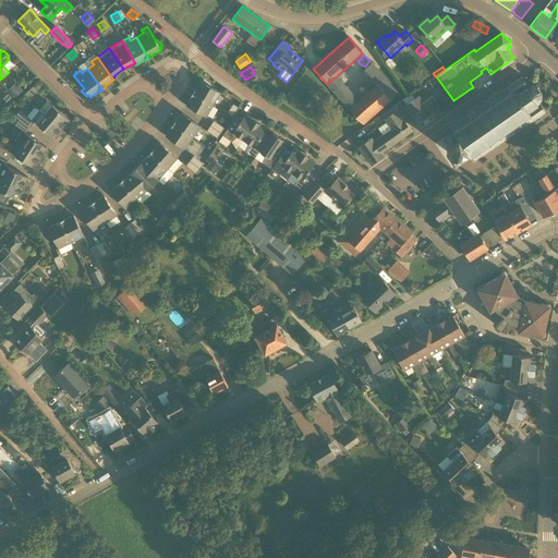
[(512,135),(514,134),(513,133),(522,126),(523,129),(524,128),(523,126),(525,125),(526,128),(532,124),(530,121),(533,120),(546,111),(540,102),(538,104),(537,102),(542,98),(542,92),(538,87),(532,85),(526,86),(528,85),(522,76),(509,85),(509,86),(499,93),(498,91),(487,98),(488,100),(480,107),(477,105),(468,112),(469,114),(460,120),(459,119),(458,120),(458,121),(451,126),(455,131),(453,132),(458,137),(455,140),(453,138),(451,137),(449,138),(449,141),(450,143),(446,146),(449,149),(447,150),(450,156),(452,155),(455,158),(466,150),(470,156),(472,155),(475,160),(482,155),(483,156),(484,155),(483,154),(492,148),(493,149),(494,148),(494,147),(501,141),(502,143),(504,142),(504,141),(512,134),(512,135)]
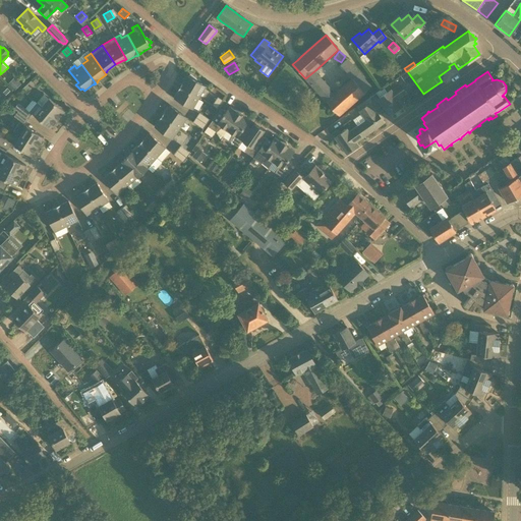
[(407,72),(401,76),(405,82),(411,78),(407,72)]
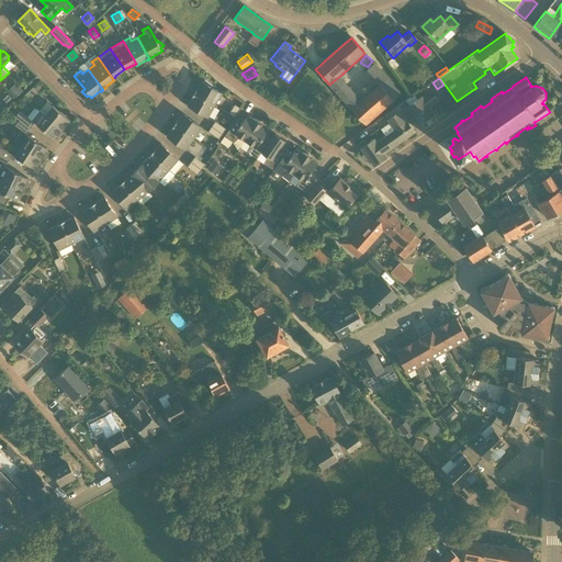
[(194,93),(215,105),(222,93),(212,88),(213,86),(205,80),(203,82),(202,81),(197,90),(197,89),(194,93)]
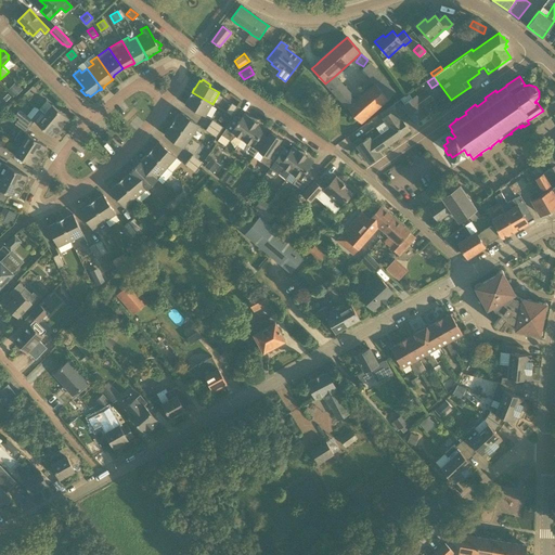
[(15,97),(23,89),(15,82),(9,89),(15,97)]
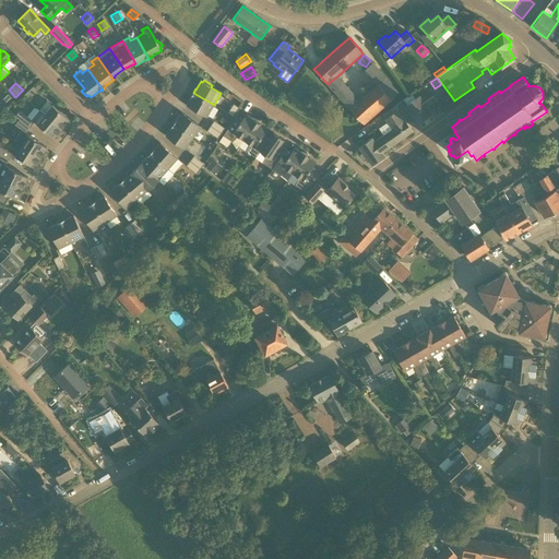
[(345,83),(334,93),(348,108),(363,125),(371,117),(378,110),(385,105),(390,100),(376,84),(358,100),(353,95),(354,94),(345,83)]
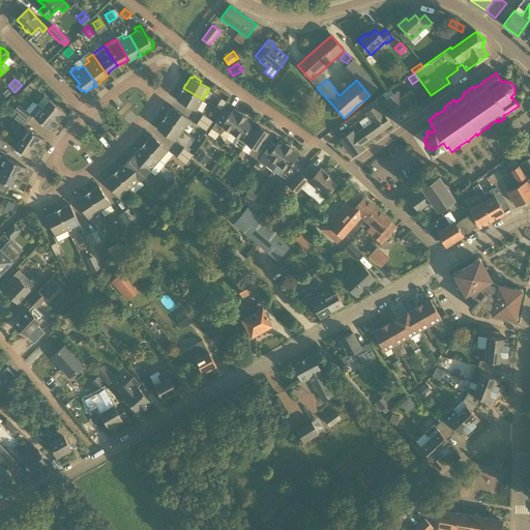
[(31,82),(22,91),(27,95),(36,87),(31,82)]
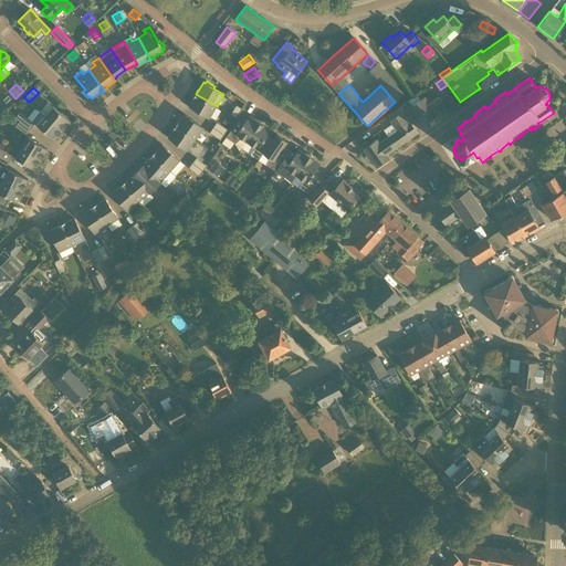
[(413,97),(401,106),(404,109),(408,116),(413,112),(423,125),(427,123),(437,115),(435,113),(431,107),(441,101),(435,92),(425,100),(423,98),(420,101),(416,95),(413,97)]
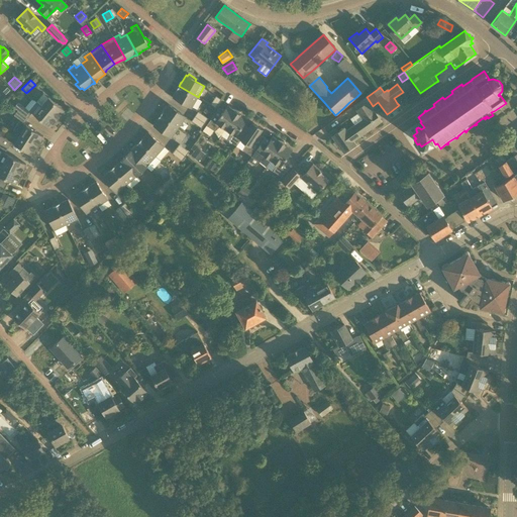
[(173,98),(191,108),(198,97),(179,86),(177,90),(173,98)]
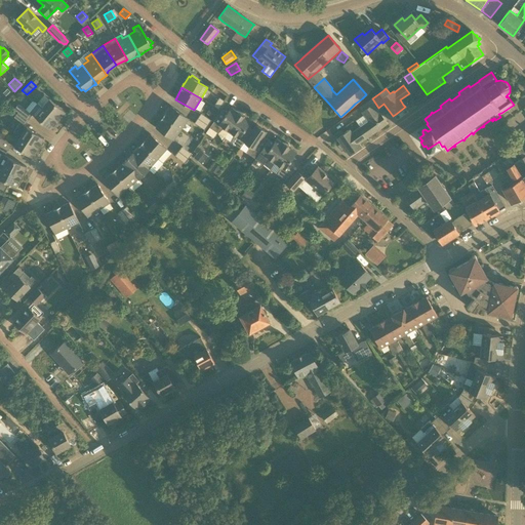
[(213,107),(218,110),(225,102),(219,97),(213,107)]
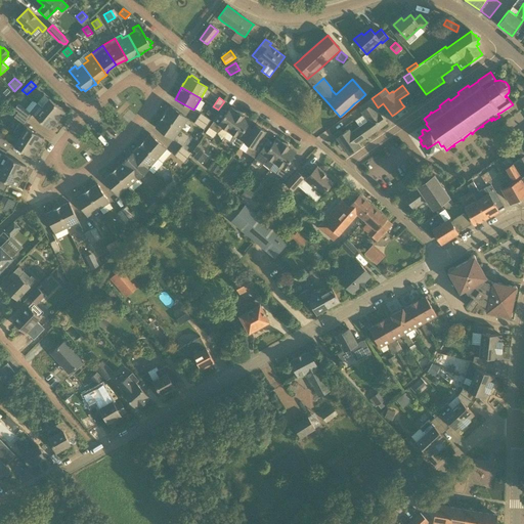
[(64,112),(49,99),(42,107),(59,122),(64,116),(62,115),(64,112)]
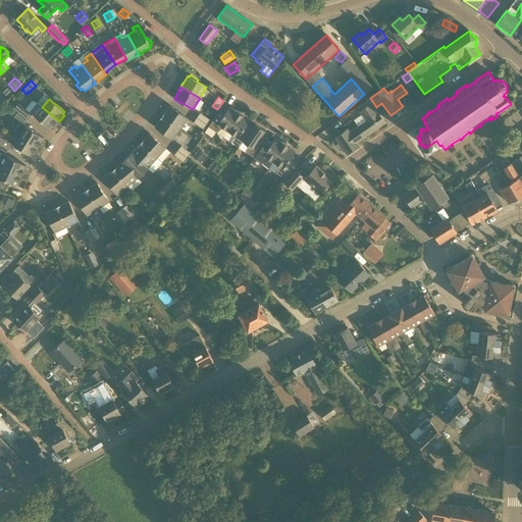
[(59,121),(42,107),(37,103),(30,112),(22,107),(21,106),(18,103),(14,108),(18,111),(17,111),(28,119),(30,117),(32,114),(35,115),(50,128),(52,126),(53,127),(59,121)]
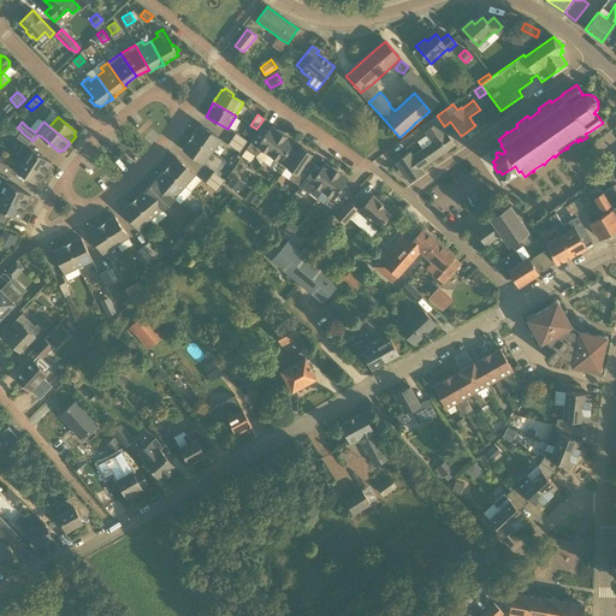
[(421,138),(416,141),(422,148),(432,161),(440,155),(450,149),(455,146),(446,131),(445,132),(438,122),(427,129),(424,130),(427,134),(421,138)]
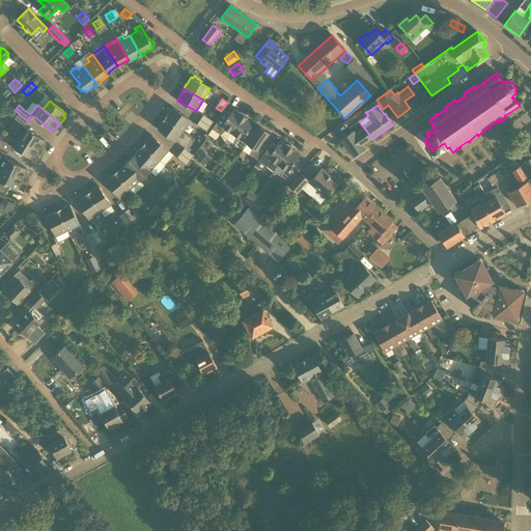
[(191,120),(173,108),(168,115),(167,114),(165,118),(183,131),(191,120)]
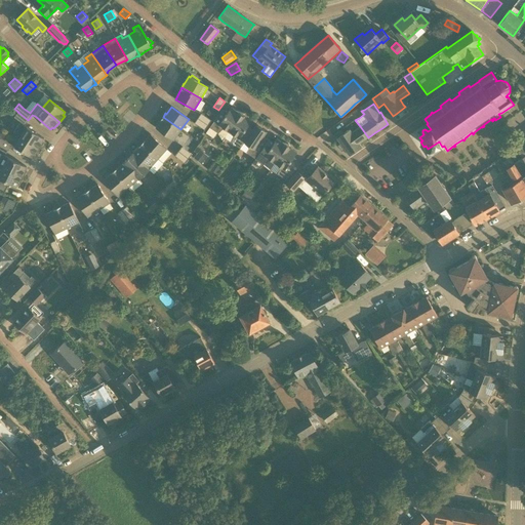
[(210,108),(206,114),(212,118),(216,112),(210,108)]
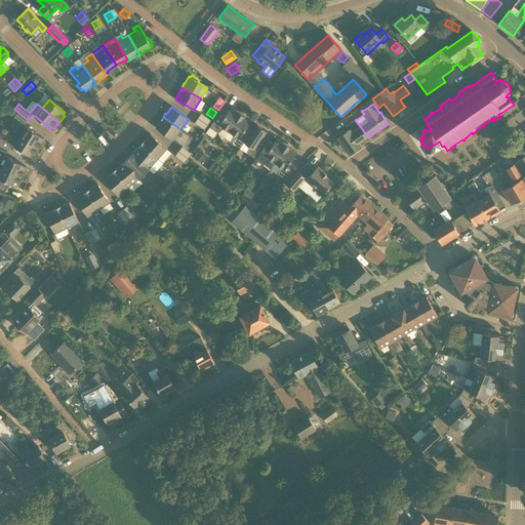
[(209,127),(218,133),(223,142),(225,138),(229,132),(242,113),(236,111),(231,108),(228,112),(226,115),(220,112),(218,115),(211,125),(209,127)]
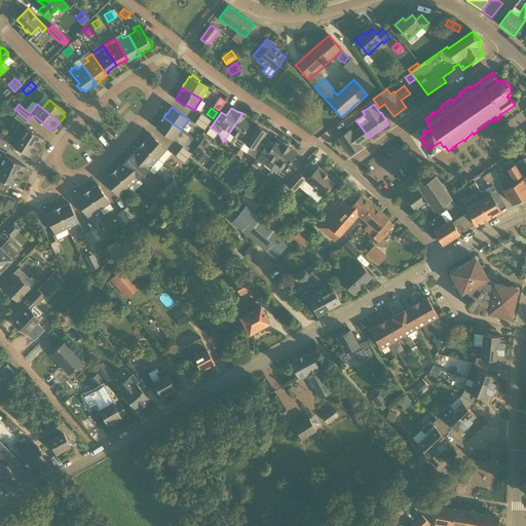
[(13,133),(21,137),(39,149),(43,143),(42,142),(43,140),(44,139),(42,138),(27,127),(24,125),(28,120),(17,112),(14,117),(20,122),(13,133)]
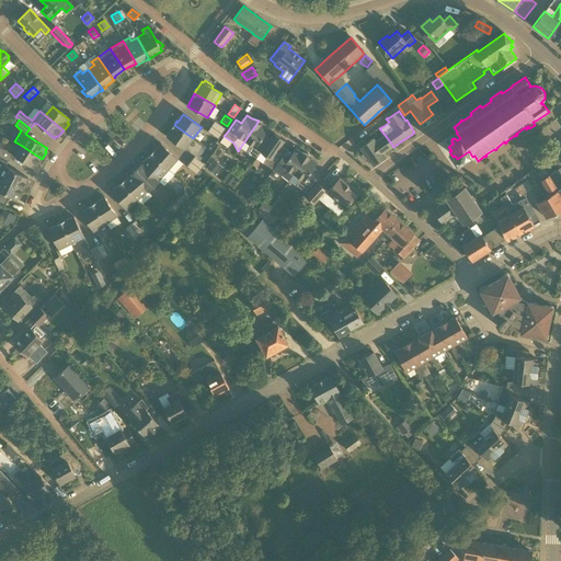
[(259,121),(244,141),(250,146),(248,152),(256,159),(268,141),(267,141),(263,138),(268,129),(263,126),(263,125),(259,121)]
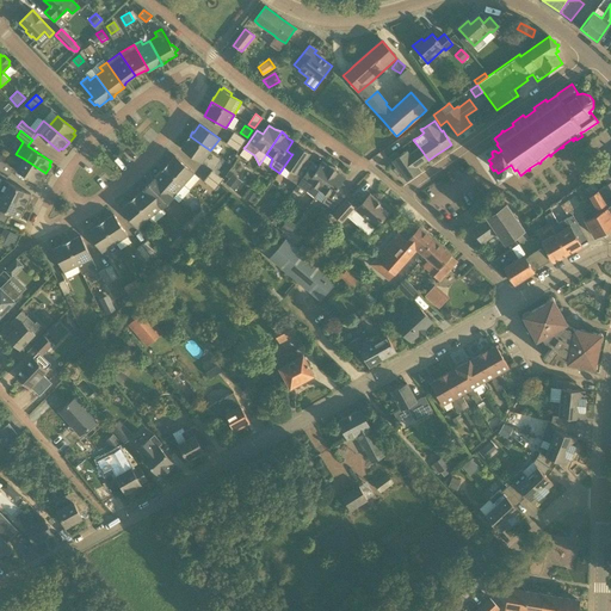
[(234,133),(230,137),(242,146),(246,140),(234,133)]
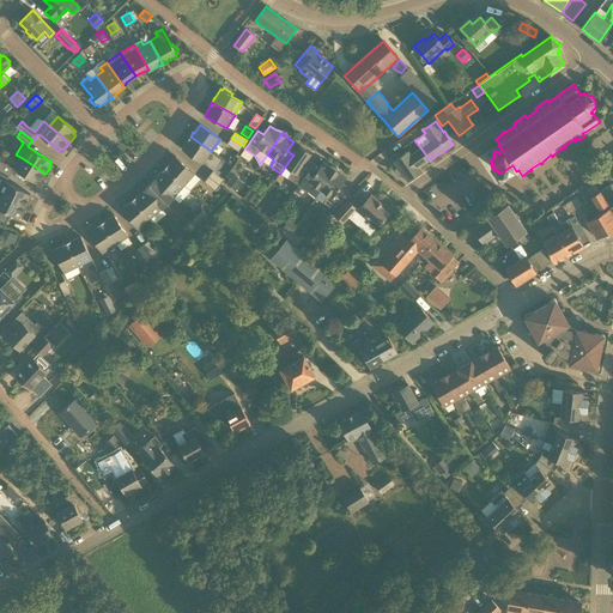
[(188,141),(182,150),(202,164),(211,151),(190,137),(187,140),(188,141)]
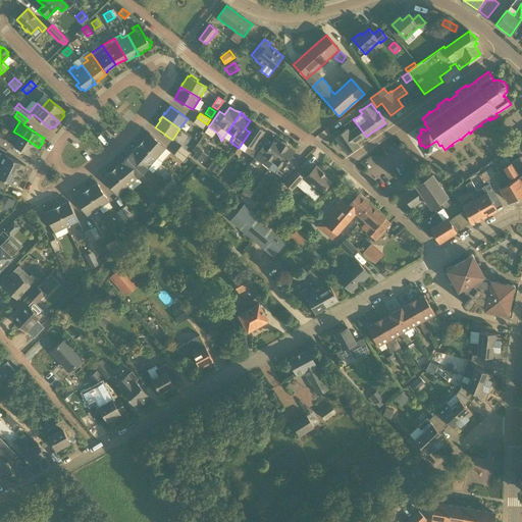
[(207,124),(197,117),(194,122),(204,129),(207,124)]
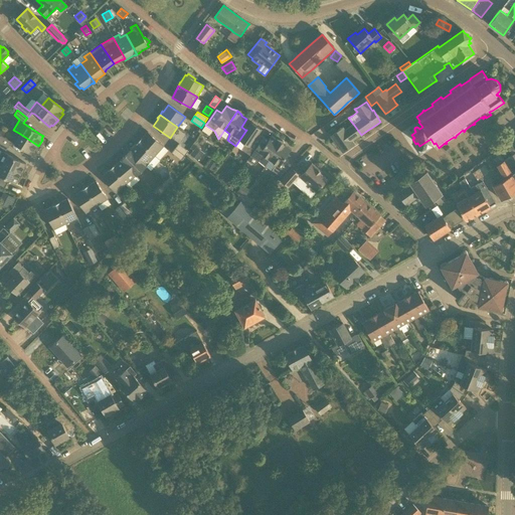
[(246,130),(235,146),(242,150),(250,156),(262,140),(256,137),(262,130),(250,122),(247,128),(245,130),(246,130)]
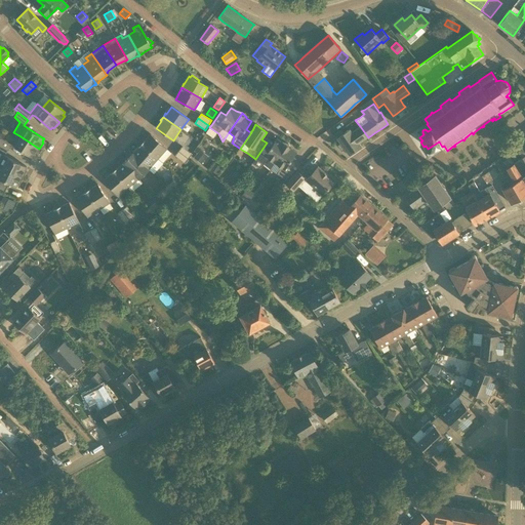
[(350,129),(336,138),(349,156),(362,147),(360,144),(368,137),(360,126),(352,132),(350,129)]
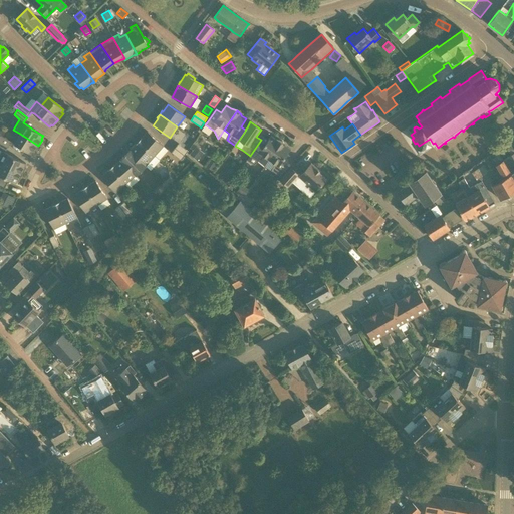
[(142,138),(139,141),(155,156),(163,146),(148,132),(142,138)]
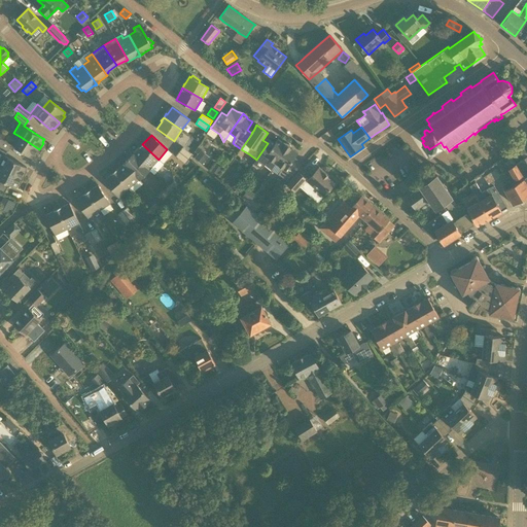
[(39,149),(21,137),(14,147),(32,159),(33,155),(35,156),(37,152),(39,149)]
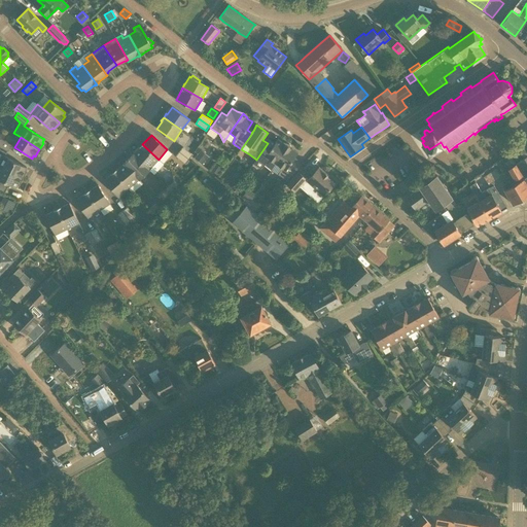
[(0,145),(8,151),(11,146),(11,145),(0,139),(0,138),(0,145)]
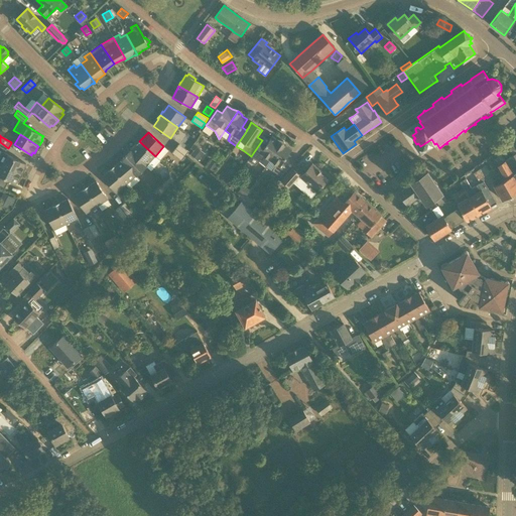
[(186,136),(183,141),(188,144),(191,140),(186,136)]
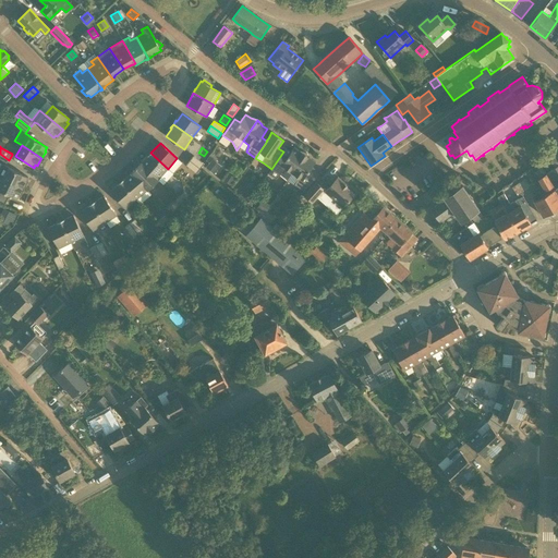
[(271,169),(268,173),(276,179),(280,174),(284,169),(292,174),(306,153),(305,153),(300,150),(300,152),(294,147),(291,152),(286,148),(283,152),(271,169)]
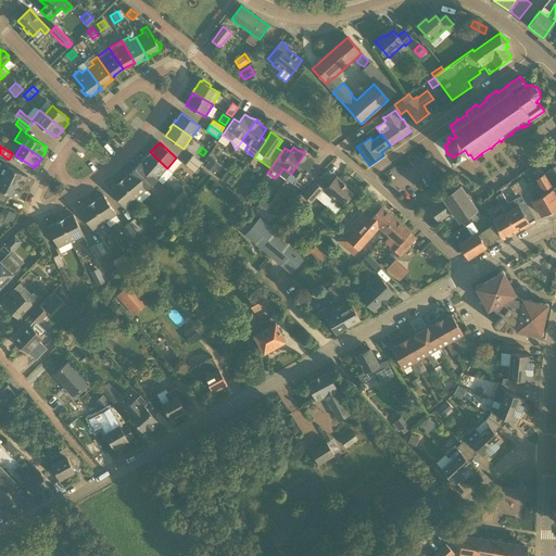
[(147,156),(141,163),(159,178),(167,168),(150,152),(147,155),(147,156)]
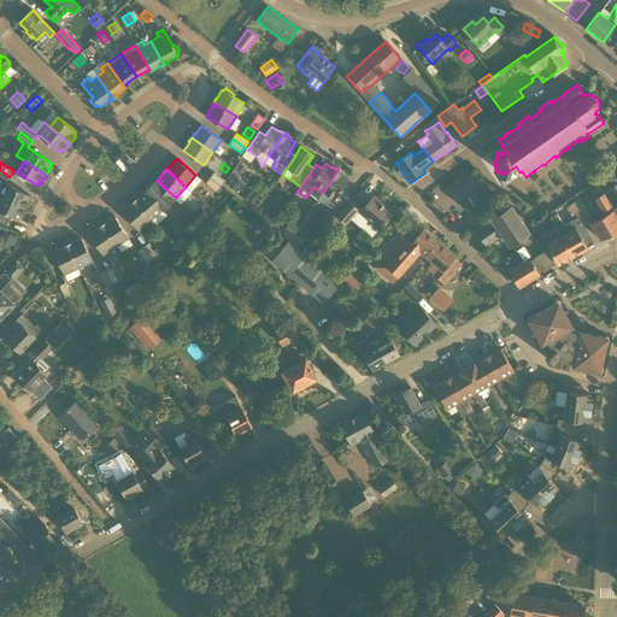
[(336,211),(336,210),(352,194),(342,188),(350,180),(344,175),(339,169),(318,199),(336,211)]
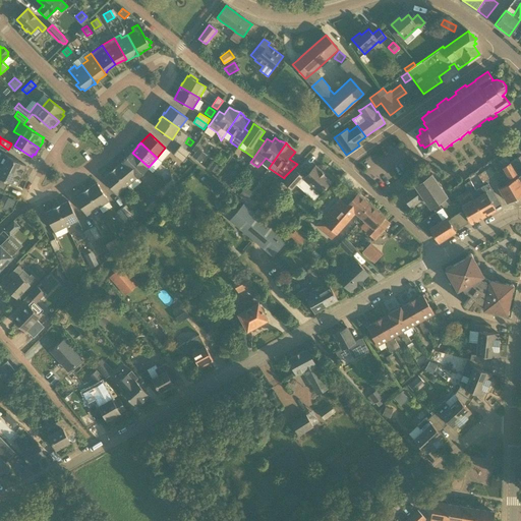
[(5,155),(8,150),(0,143),(0,152),(2,153),(5,155)]
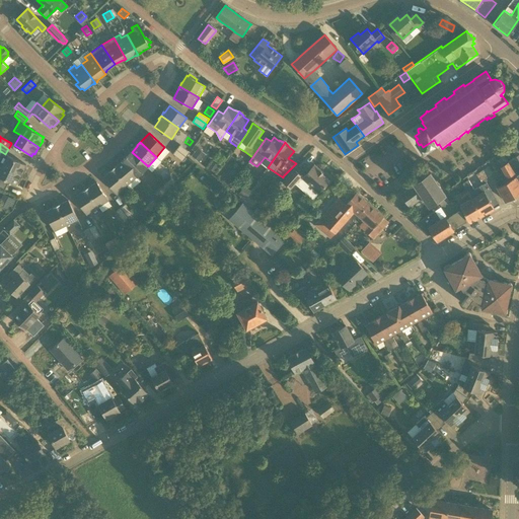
[(179,145),(176,150),(186,157),(190,152),(179,145)]
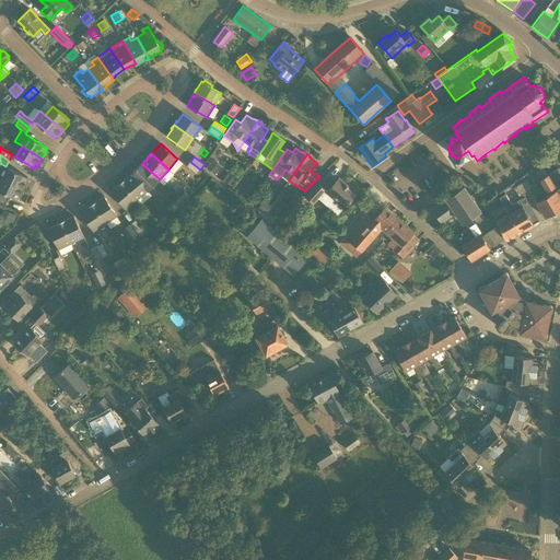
[(207,167),(214,174),(222,166),(211,156),(207,161),(210,163),(207,167)]
